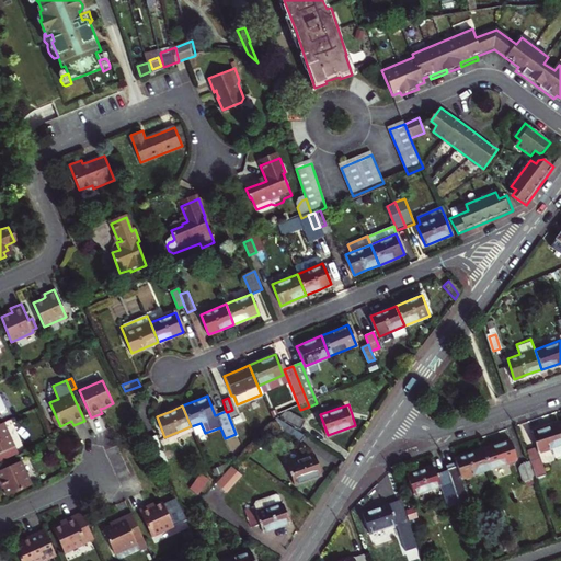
[(313,430),(292,414),(283,418),(309,435),(313,430)]
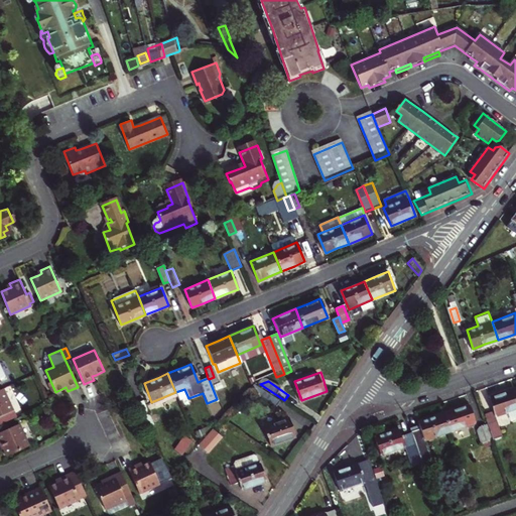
[(284,400),(260,384),(257,385),(255,389),(280,406),(284,400)]
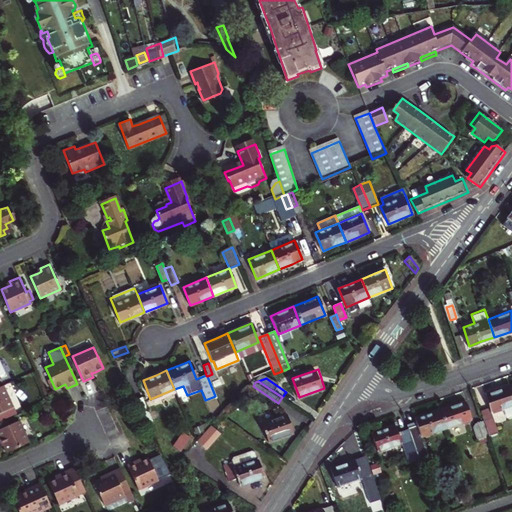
[(0,386),(0,420),(16,413),(4,385),(1,386),(0,386)]
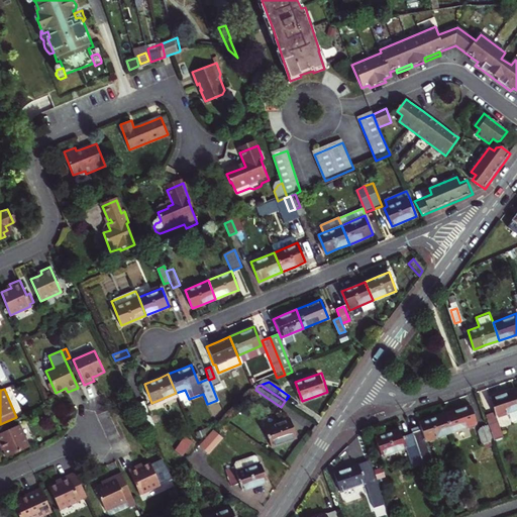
[(502,394),(491,398),(496,410),(486,414),(489,423),(495,439),(504,435),(497,416),(510,411),(516,408),(516,389),(502,394)]
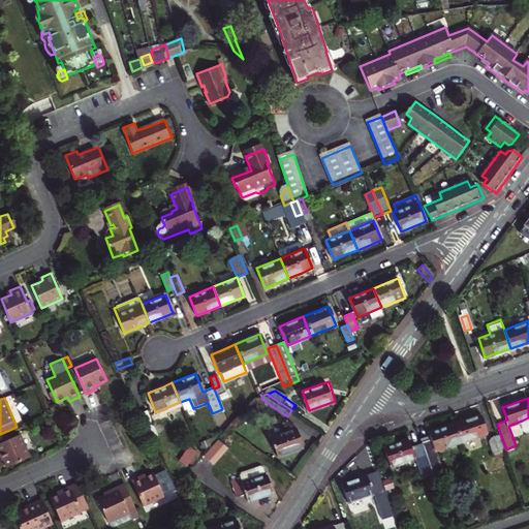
[(189,399),(180,402),(184,412),(193,408),(189,399)]
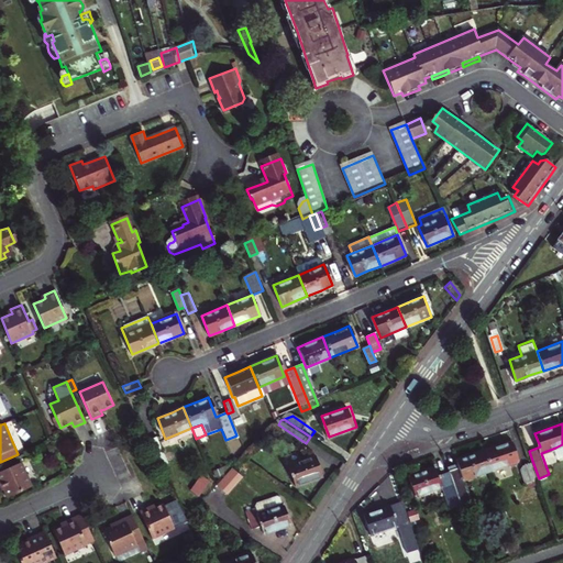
[(486,450),(493,470),(521,460),(514,440),(499,444),(486,450)]
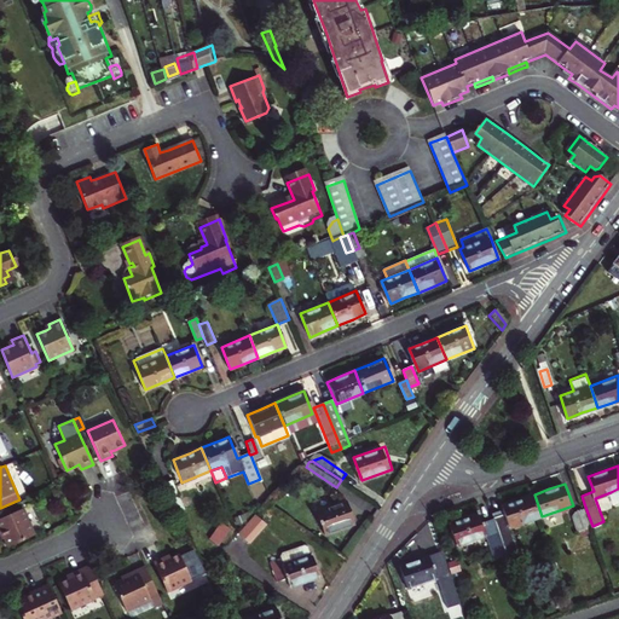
[(542,516),(534,495),(515,501),(503,504),(504,508),(508,520),(497,525),(507,555),(519,551),(510,527),(542,516)]
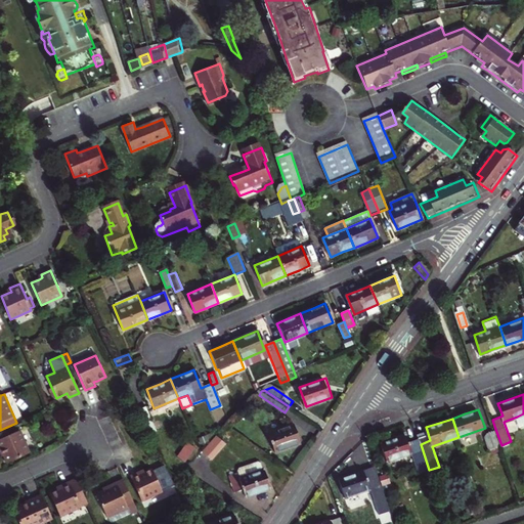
[(506,423),(509,432),(521,429),(518,420),(506,423)]
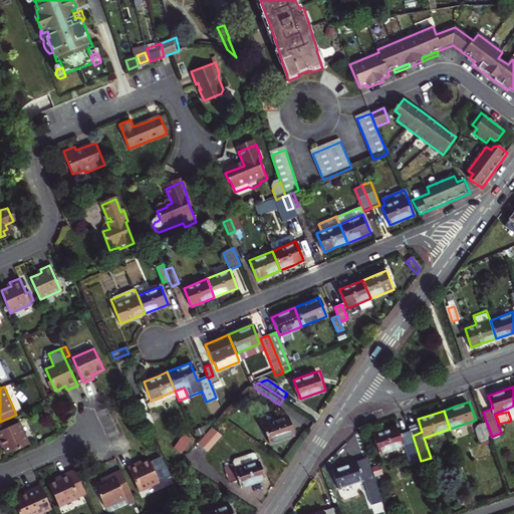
[(293,427),(289,415),(265,423),(272,442),(296,434),(293,427)]
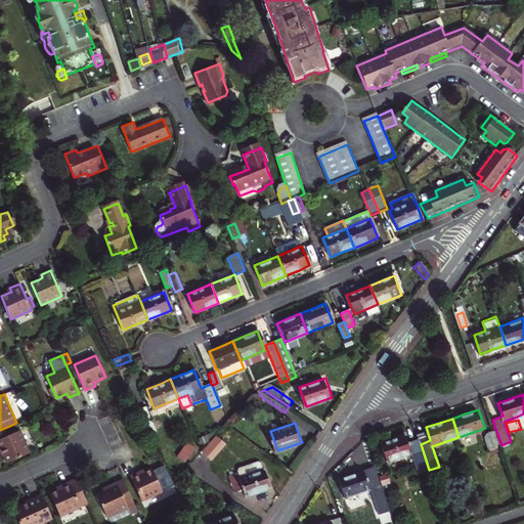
[(30,453),(19,430),(0,438),(0,448),(1,448),(4,453),(8,463),(30,453)]
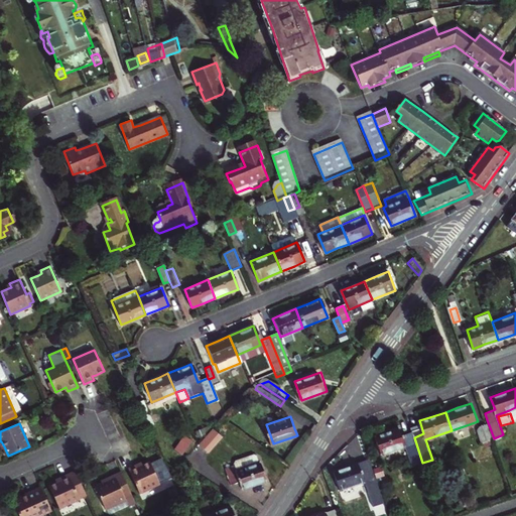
[(412,432),(414,437),(423,433),(420,423),(411,426),(412,432)]
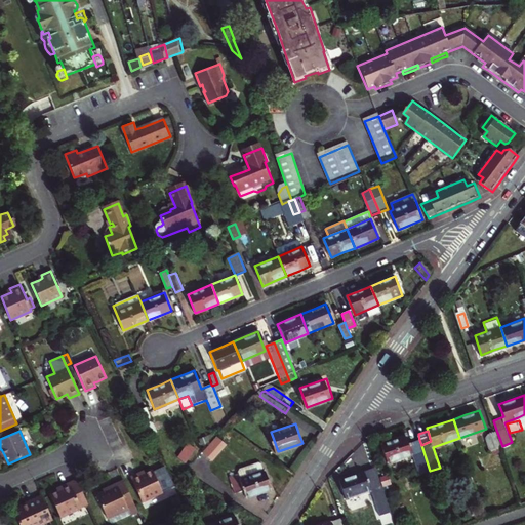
[(495,431),(487,434),(492,449),(501,446),(495,431)]
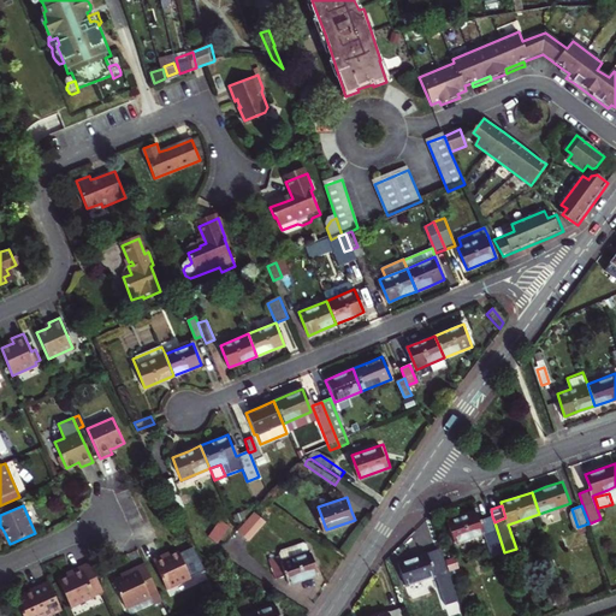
[(481,520),(478,511),(465,516),(448,521),(455,543),(485,532),(493,557),(505,554),(504,552),(495,522),(492,516),(481,520)]
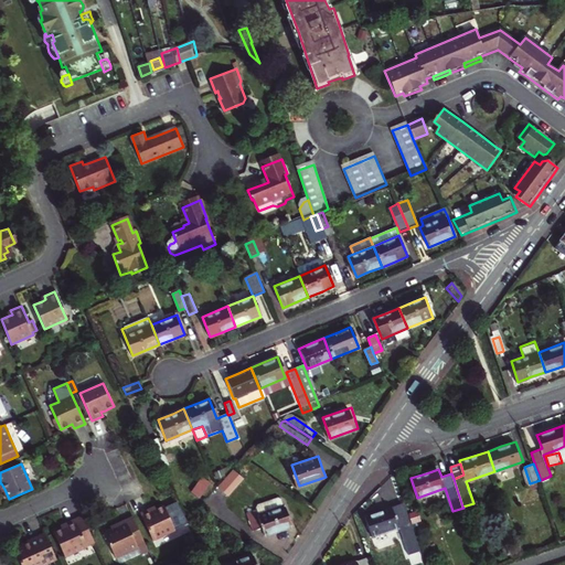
[(246,480),(235,470),(220,488),(232,498),(246,480)]
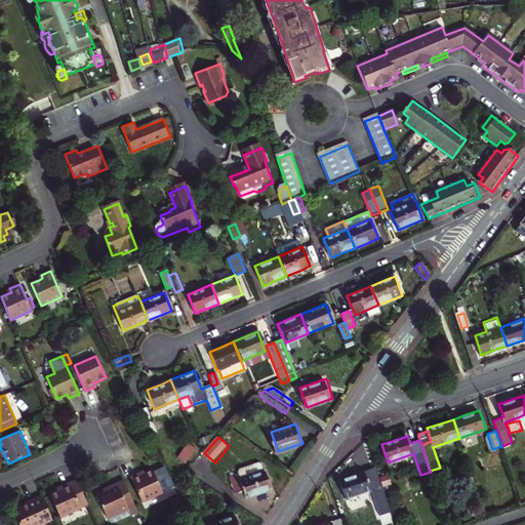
[(195,449),(188,444),(177,458),(186,463),(195,449)]
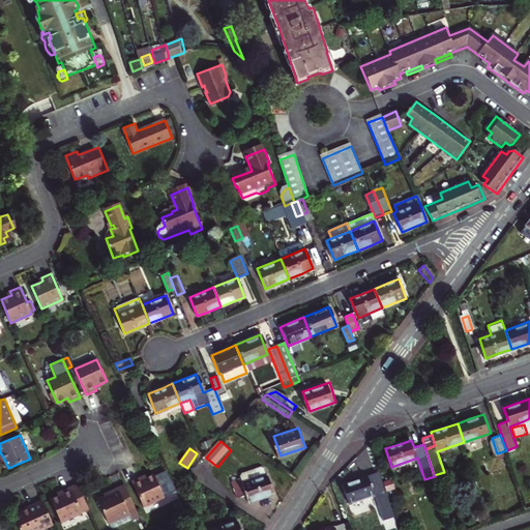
[(239,480),(240,482),(266,473),(264,468),(261,467),(239,474),(238,477),(239,480)]
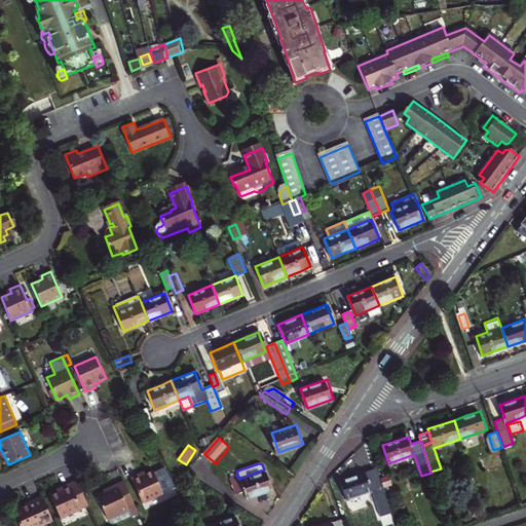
[(382,487),(376,468),(368,471),(374,490),(382,487)]
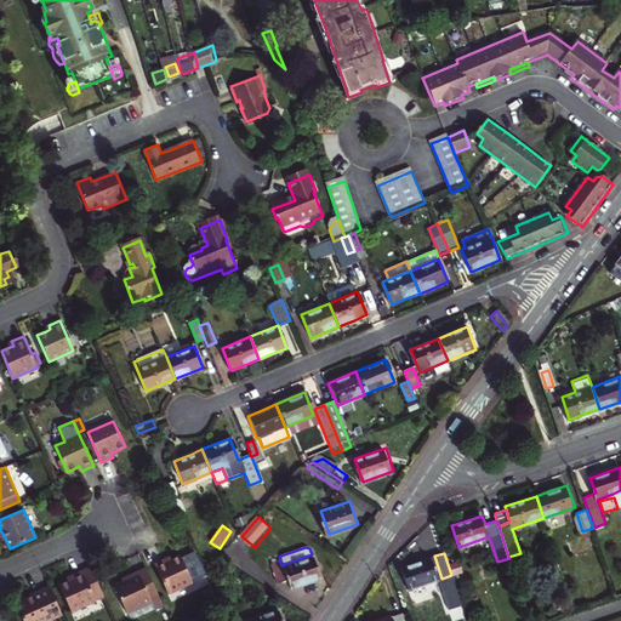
[(281,565),(280,563),(269,567),(275,584),(286,580),(290,588),(308,582),(320,579),(312,554),(281,565)]
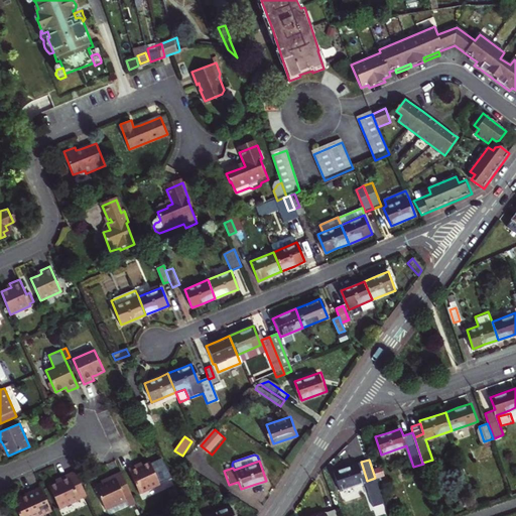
[(367,481),(361,462),(349,466),(337,471),(343,489),(367,481)]
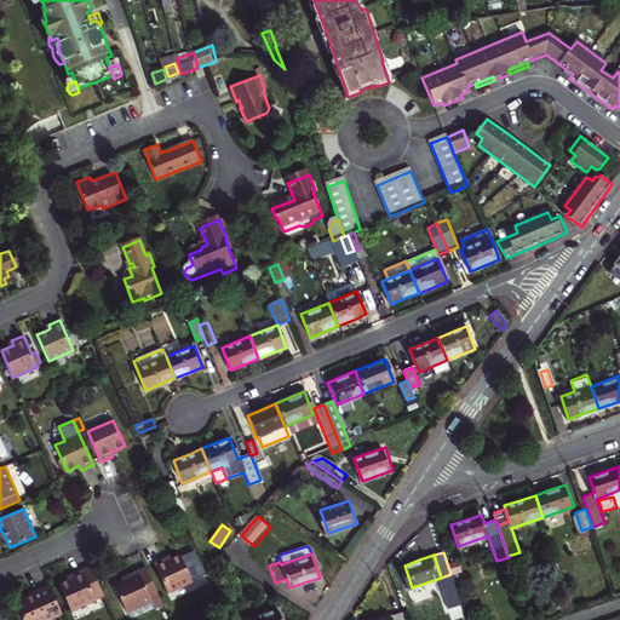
[(171,562),(165,564),(164,561),(151,566),(165,596),(190,585),(189,583),(195,580),(188,564),(182,567),(179,560),(171,562)]
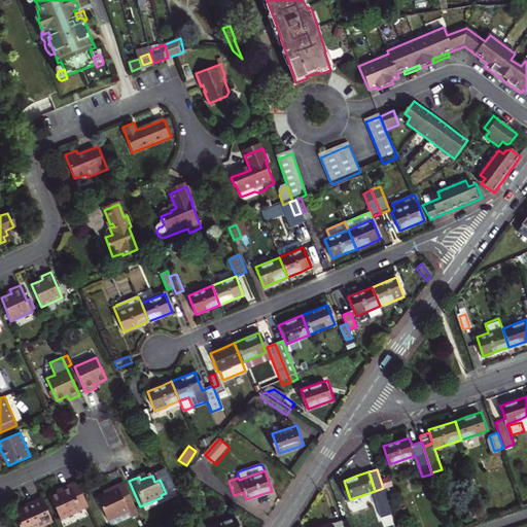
[(60,518),(89,505),(82,492),(77,480),(59,488),(60,491),(57,492),(50,495),(60,518)]
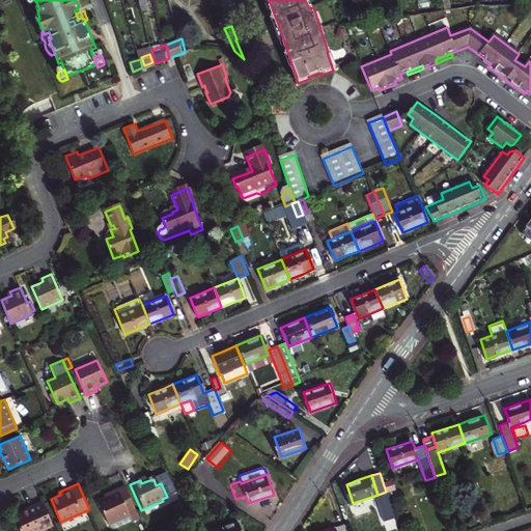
[(106,495),(108,499),(104,501),(96,504),(106,527),(108,526),(128,518),(131,524),(138,520),(123,487),(106,495)]
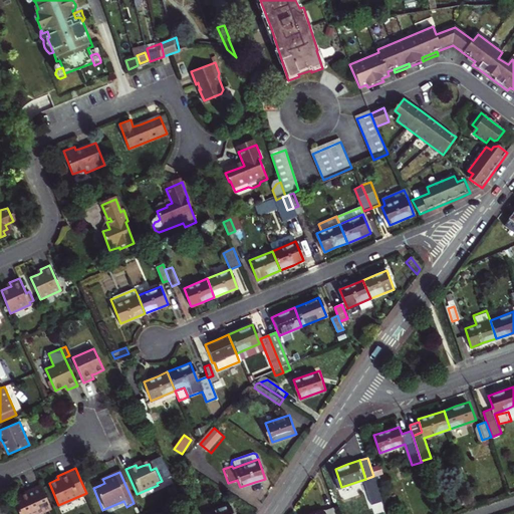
[(44,513),(44,511),(51,508),(40,484),(24,491),(24,493),(19,496),(13,498),(19,513),(44,513)]
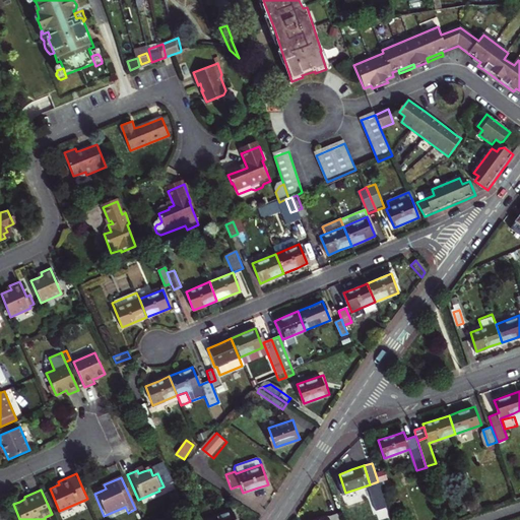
[(109,519),(111,519),(128,513),(125,507),(106,515),(108,519),(109,519)]
